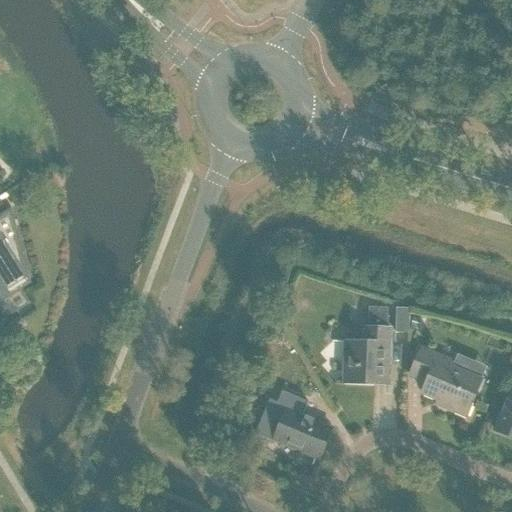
[(12,208),(0,214),(0,296),(1,299),(8,295),(9,297),(31,283),(12,208)]
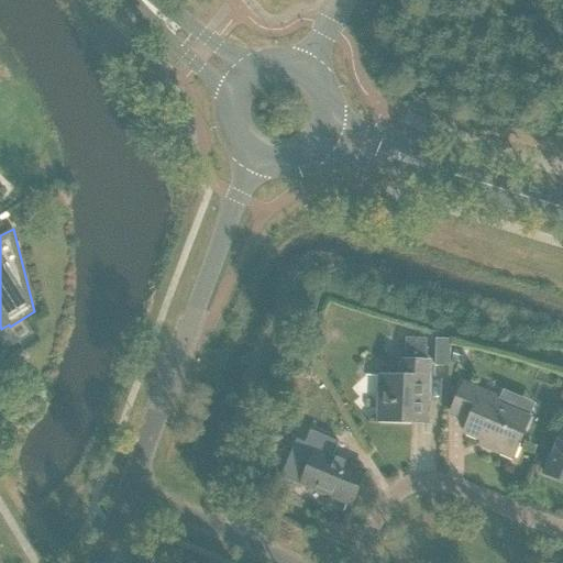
[(450,340),(435,340),(434,367),(450,367),(450,340)]
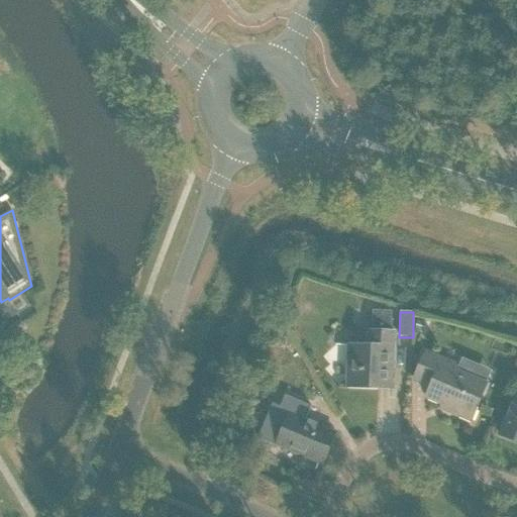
[(418,321),(415,329),(423,333),(427,324),(418,321)]
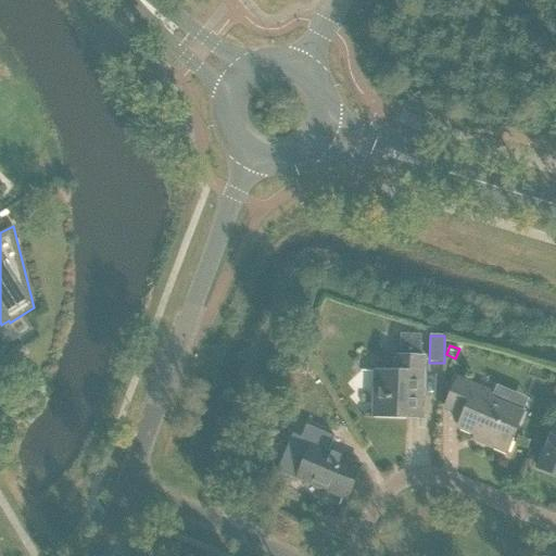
[(422,418),(425,356),(396,356),(395,371),(376,370),(374,416),(422,418)]
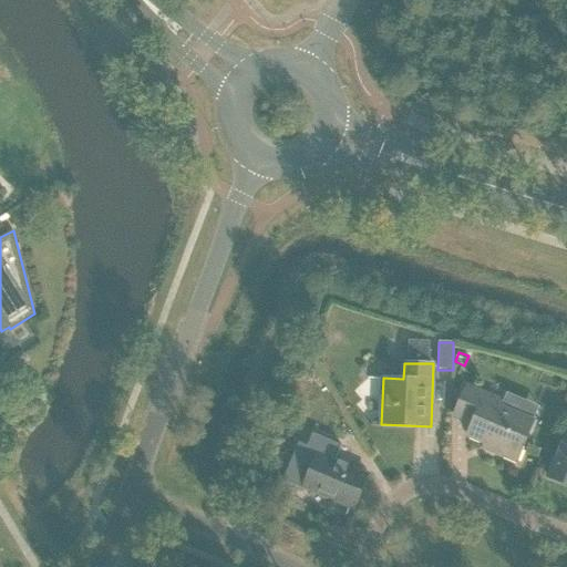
[(517,460),(533,422),(501,408),(503,403),(466,388),(455,414),(473,422),(468,434),(501,447),(498,452),(517,460)]
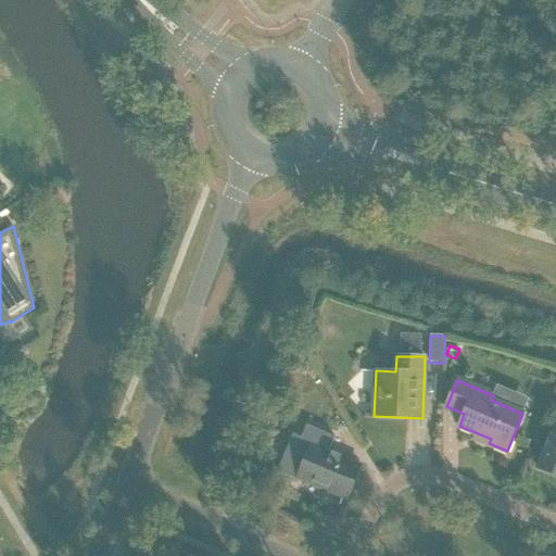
[(555,422),(538,467),(555,475),(555,422)]
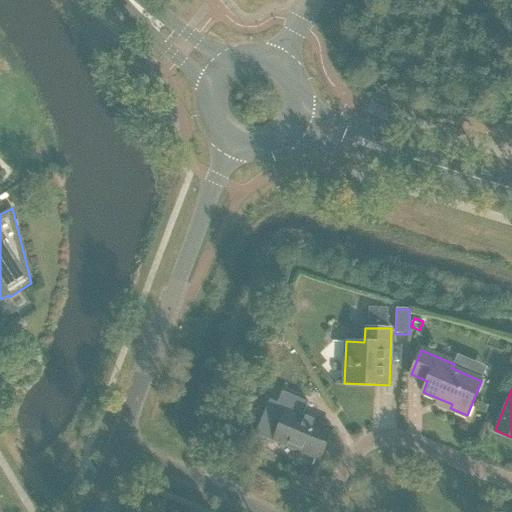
[(316,459),(330,426),(303,415),(308,402),(283,391),(274,411),(285,416),(274,441),(316,459)]
